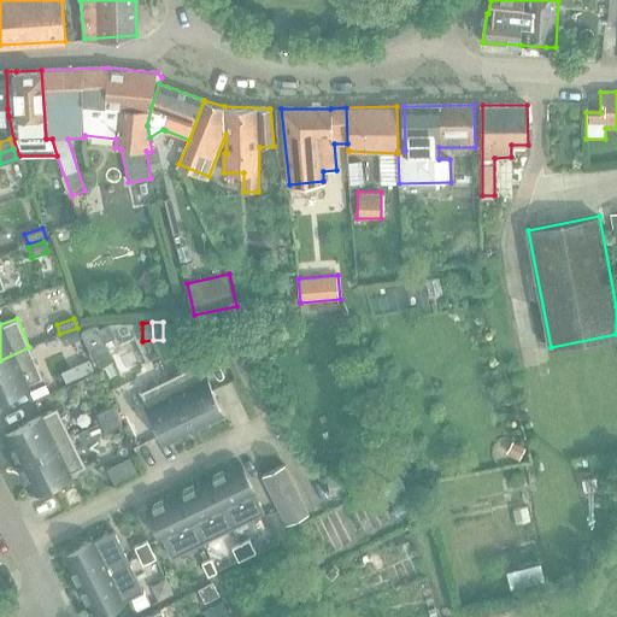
[(115,336),(109,325),(99,330),(97,327),(81,334),(94,360),(109,352),(104,341),(115,336)]
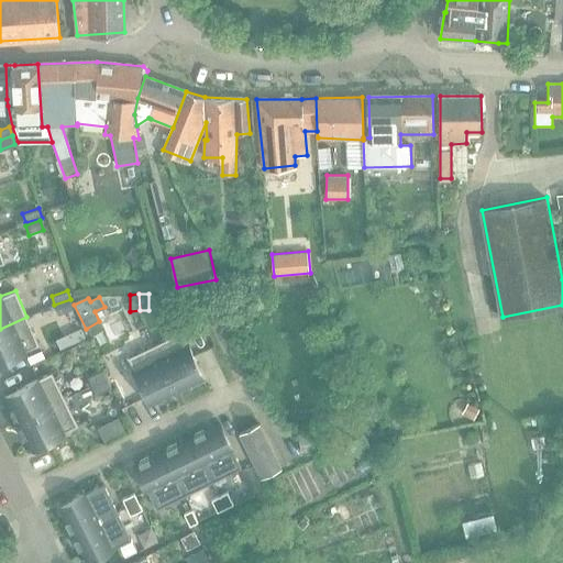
[(70,299),(54,305),(57,313),(73,308),(70,299)]
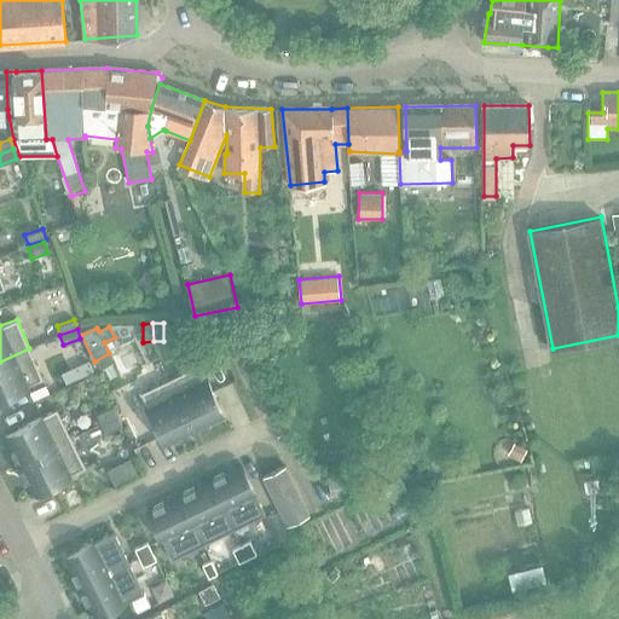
[(29,348),(0,362),(0,394),(3,394),(4,395),(42,379),(29,348)]
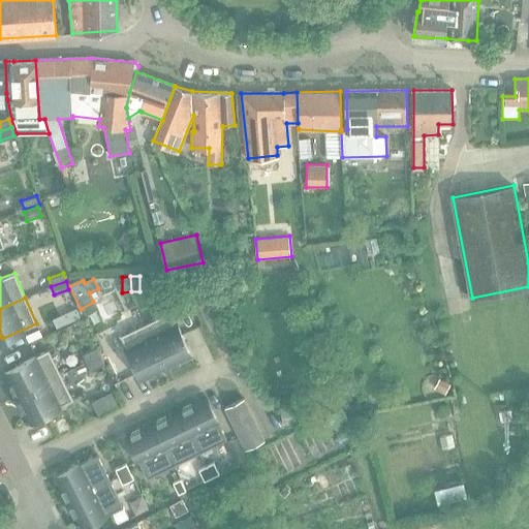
[(170,311),(146,322),(166,367),(190,355),(185,345),(186,344),(170,311)]
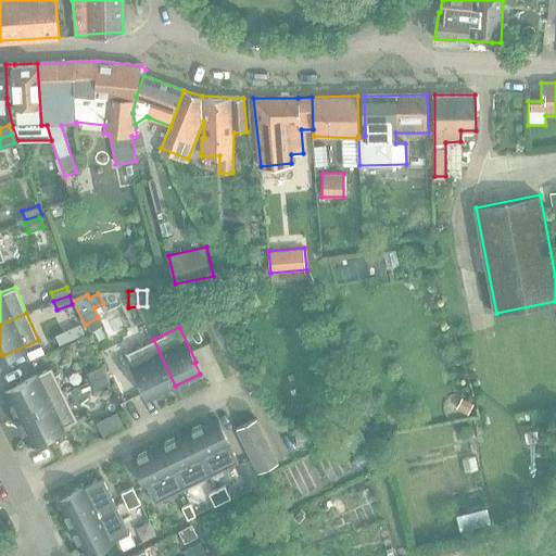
[(153,339),(126,352),(143,387),(144,386),(150,397),(175,386),(153,339)]
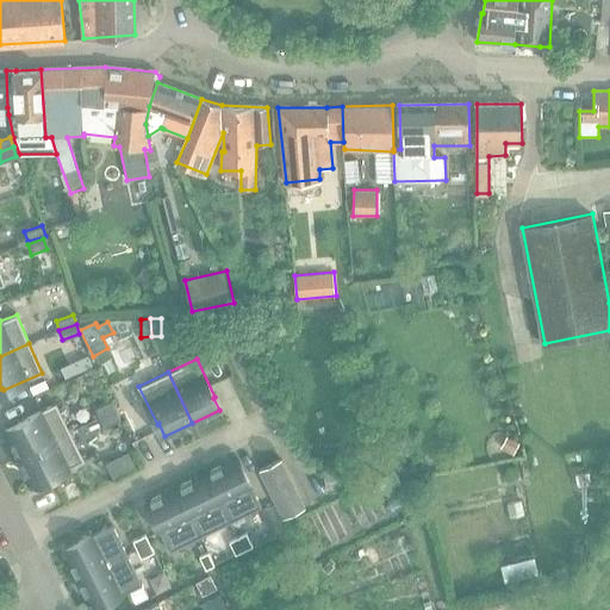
[(111,400),(94,409),(99,417),(116,409),(111,400)]
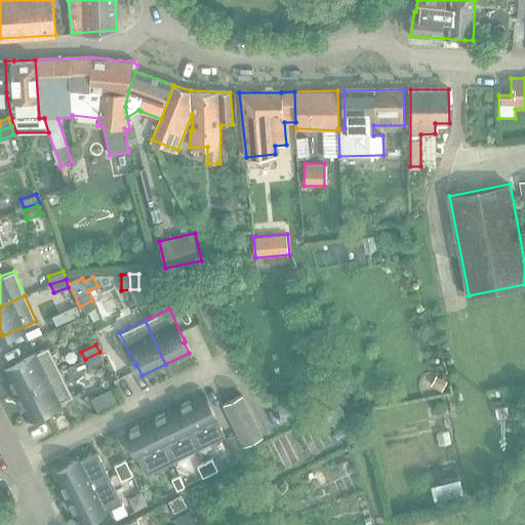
[(16,364),(5,369),(17,393),(61,371),(48,347),(15,363),(16,364)]
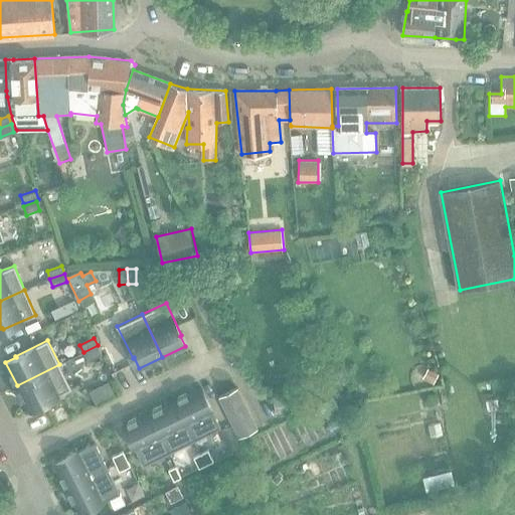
[(98,345),(83,352),(88,360),(102,353),(98,345)]
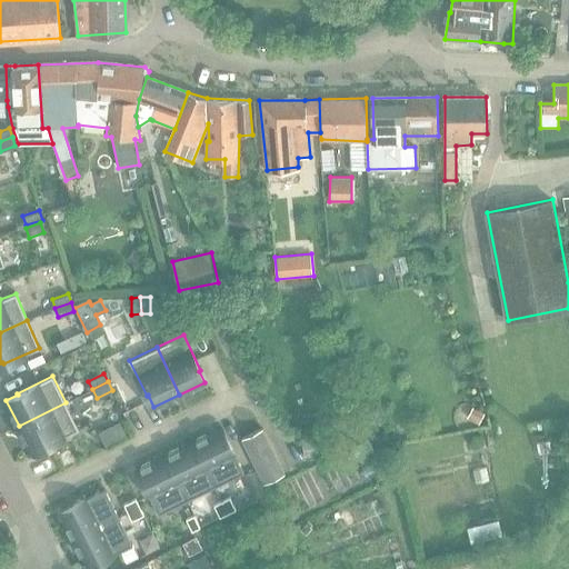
[(66,402),(19,426),(31,451),(42,446),(43,447),(78,429),(66,402)]
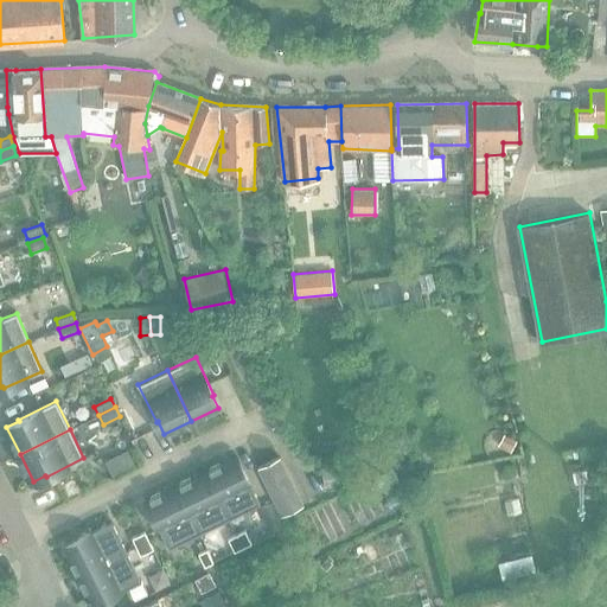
[(122,453),(146,451),(144,433),(121,435),(122,453)]
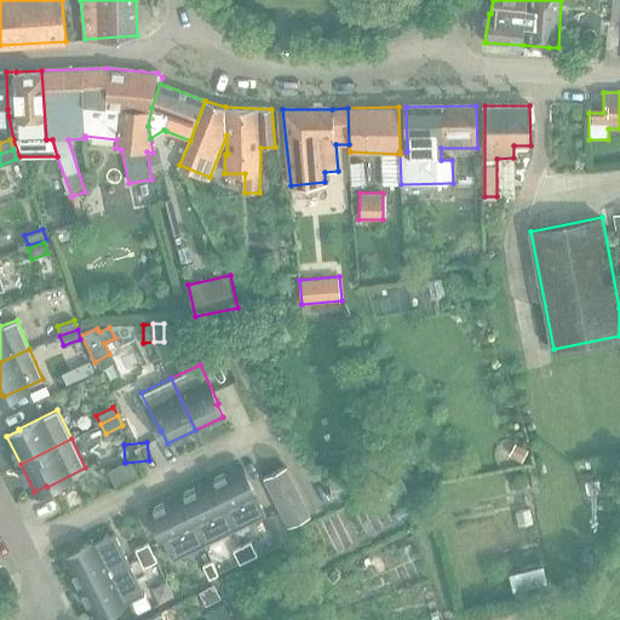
[(242,466),(210,482),(233,530),(265,515),(242,466)]
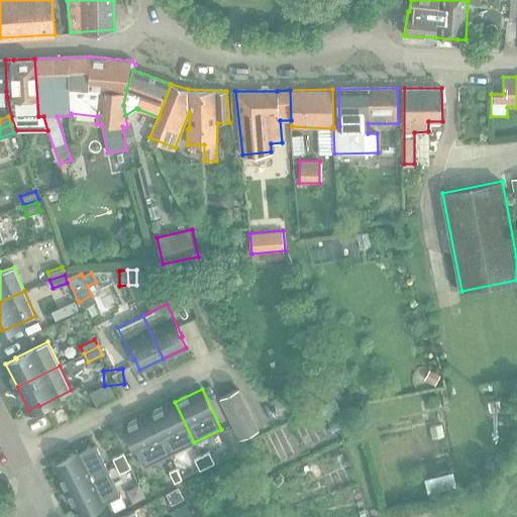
[(220,398),(240,439),(259,430),(237,390),(220,398)]
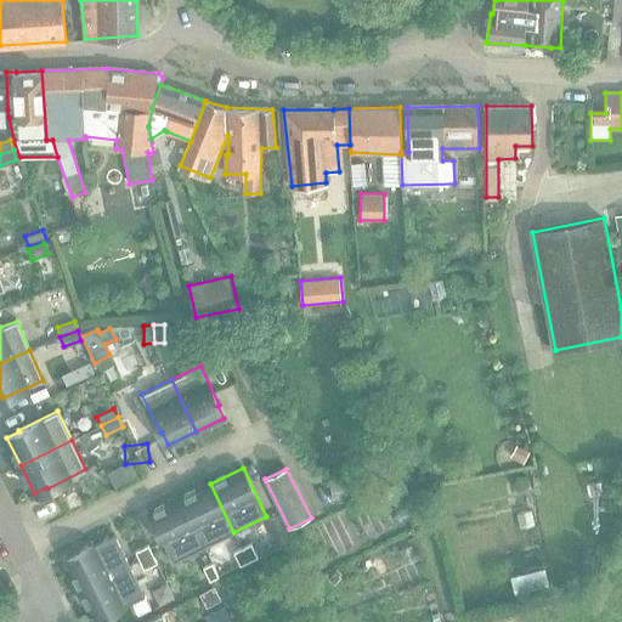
[(329,480),(332,499),(358,496),(356,476),(329,480)]
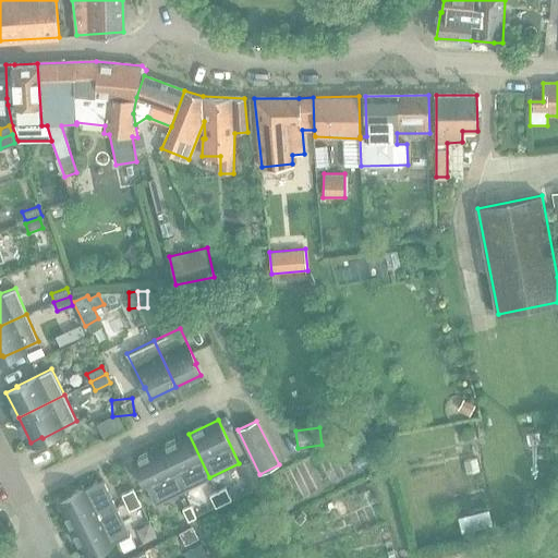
[(209,477),(189,434),(161,447),(182,490),(209,477)]
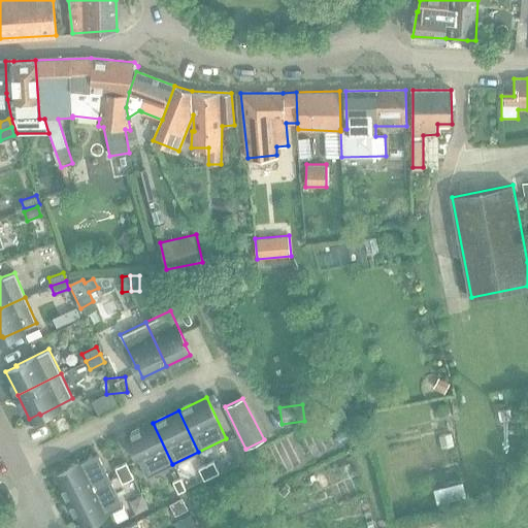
[(172,464),(153,423),(126,436),(146,477),(172,464)]
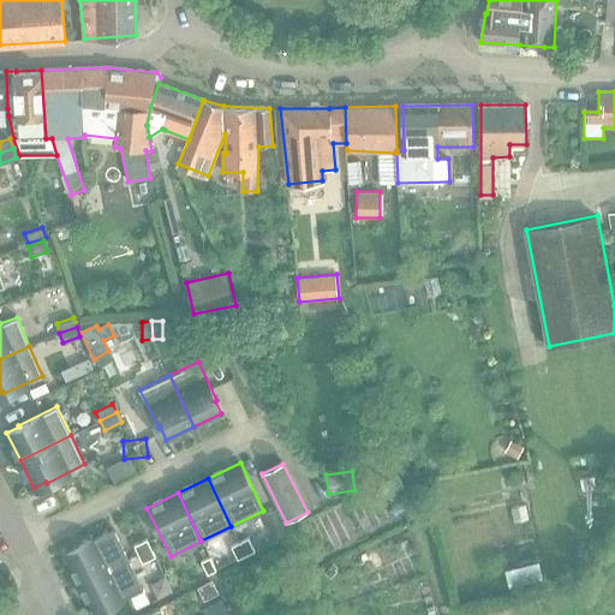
[(65,551),(81,583),(127,559),(113,529),(65,551)]
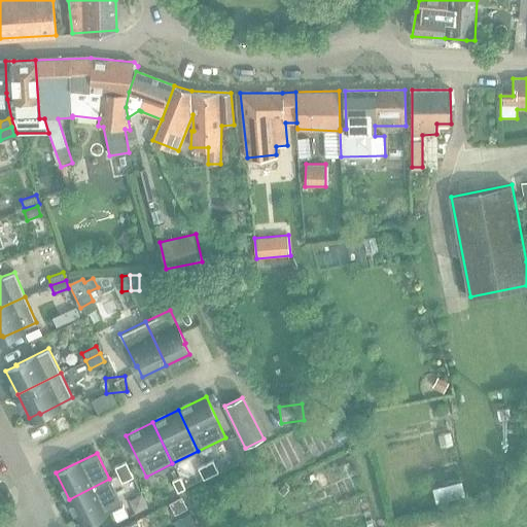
[(213,460),(205,464),(211,476),(218,471),(213,460)]
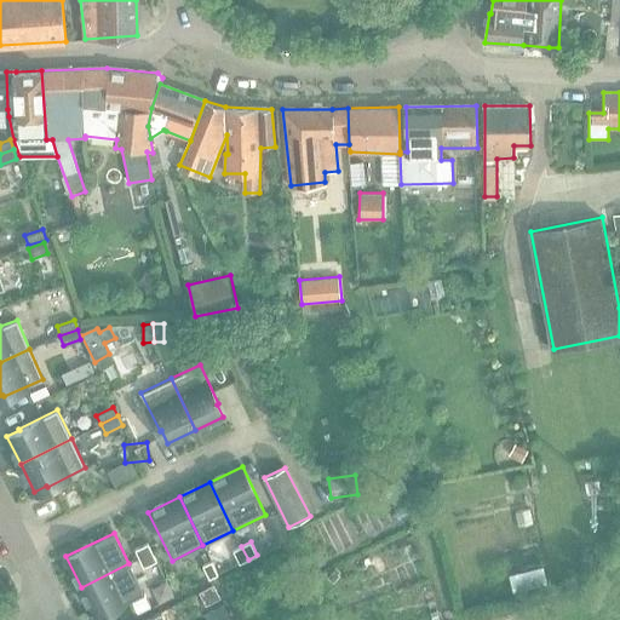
[(135,550),(139,558),(151,552),(148,543),(135,550)]
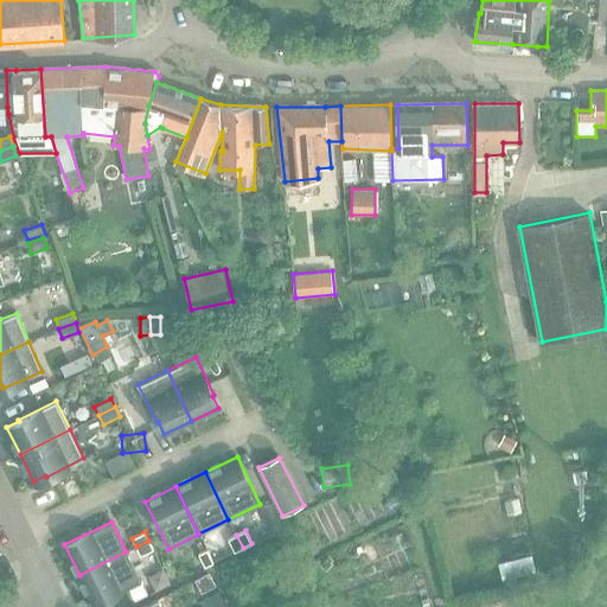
[(243,548),(236,535),(228,538),(234,551),(243,548)]
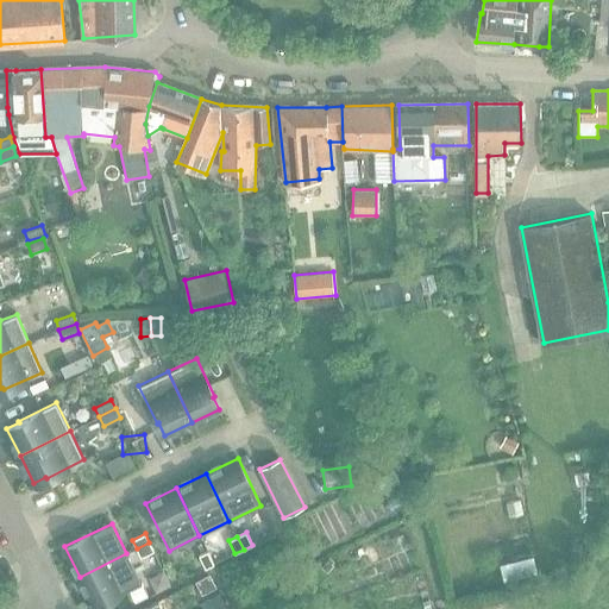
[(154,551),(149,542),(137,548),(140,557),(154,551)]
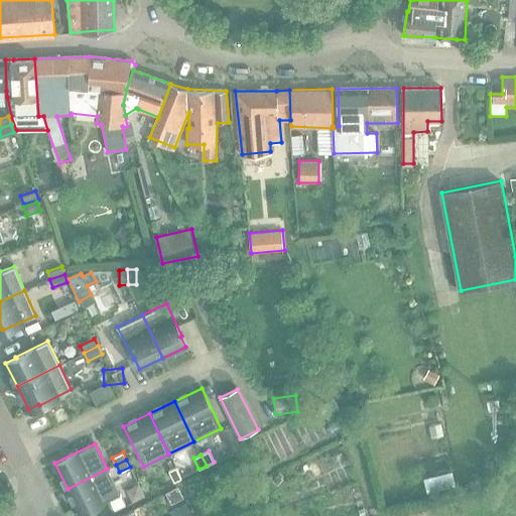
[(181,478),(175,467),(168,471),(173,482),(179,479),(181,478)]
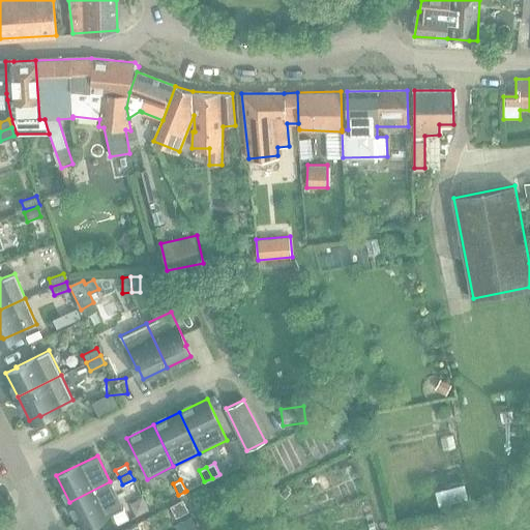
[(123,507),(110,481),(69,502),(82,528),(123,507)]
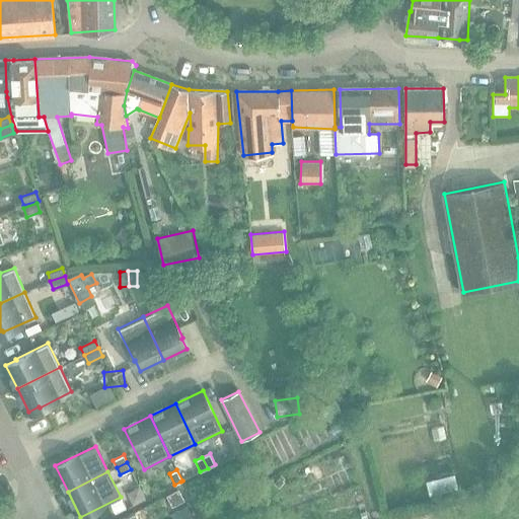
[(426,480),(430,495),(458,488),(454,473),(426,480)]
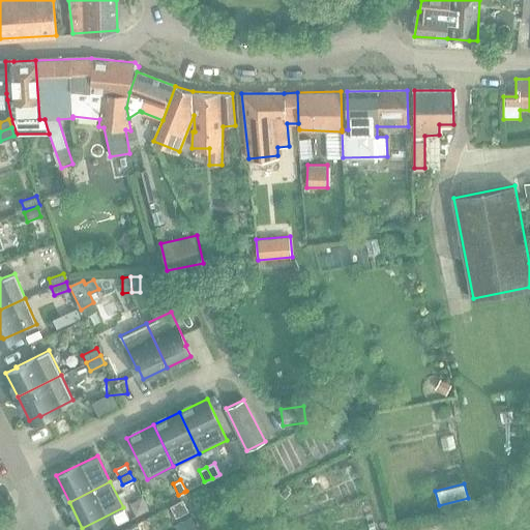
[(182,529),(195,524),(189,516),(174,525),(177,529),(182,529)]
